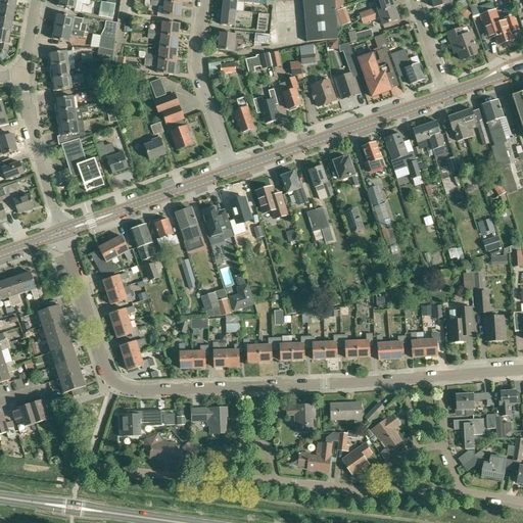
[(16,0),(0,0),(0,4),(0,5),(15,8),(16,0)]
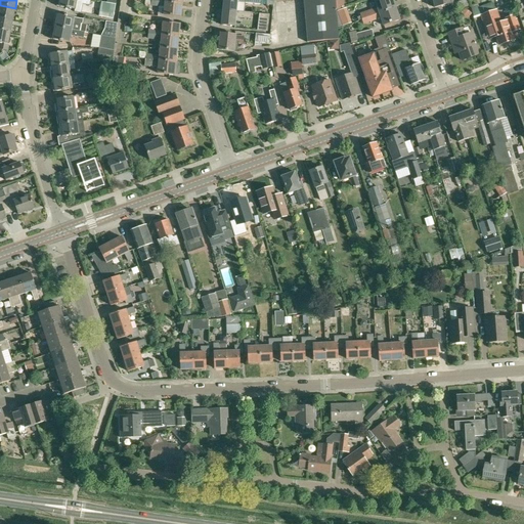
[(57,0),(56,7),(76,10),(78,2),(82,3),(82,4),(90,5),(90,0),(57,0)]
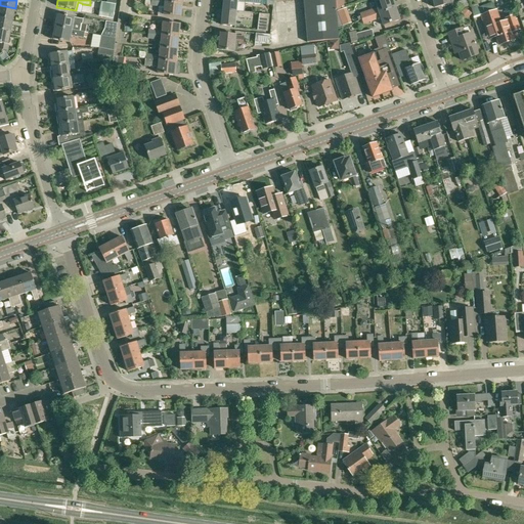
[(259,0),(224,0),(223,9),(236,11),(237,2),(242,2),(242,3),(253,4),(253,3),(259,3),(259,0)]
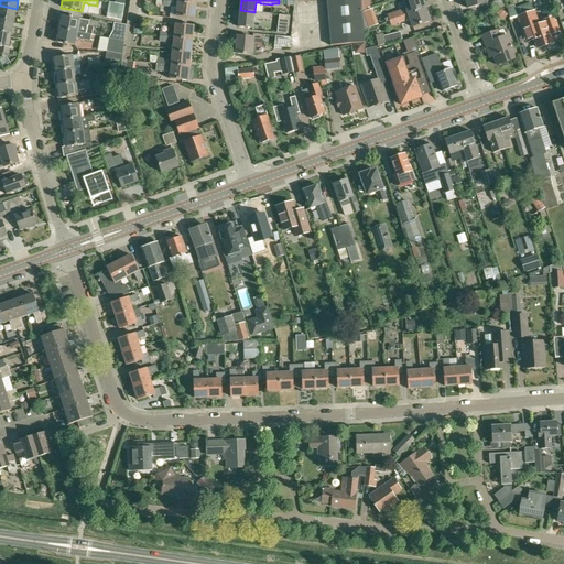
[(331,46),(365,43),(364,31),(360,0),(331,0),(326,0),(331,46)]
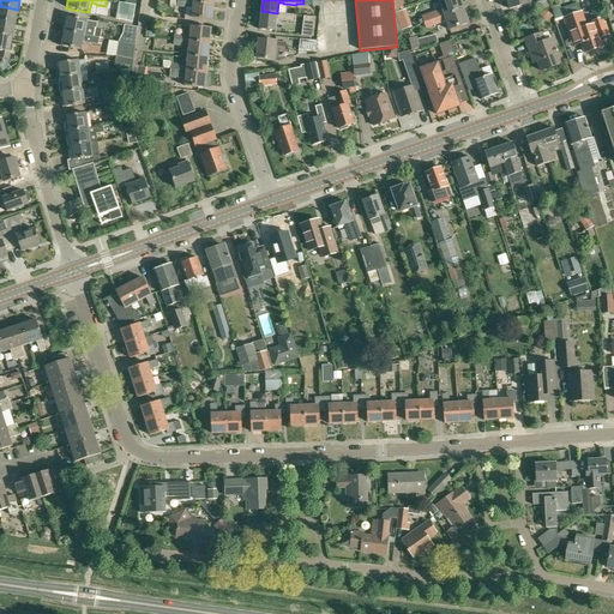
[(444,16),(464,10),(459,0),(445,0),(439,2),(441,10),(422,17),(425,23),(439,18),(439,19),(441,18),(441,17),(444,16)]
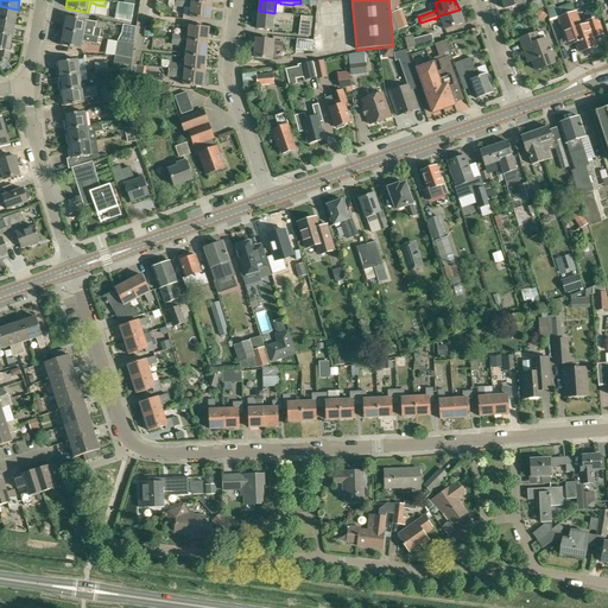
[(211,5),(176,1),(175,6),(185,7),(185,8),(191,8),(190,18),(209,20),(211,5)]
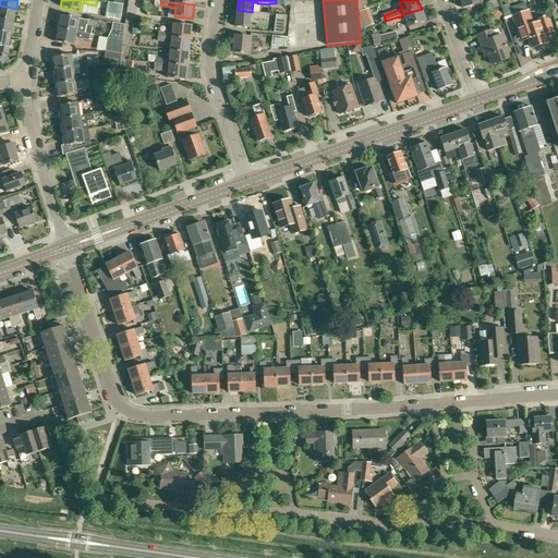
[(510,9),(513,16),(520,36),(528,34),(533,48),(547,43),(546,40),(553,38),(550,32),(553,32),(552,27),(553,27),(549,21),(547,17),(540,20),(540,22),(533,25),(529,11),(524,3),(510,9)]
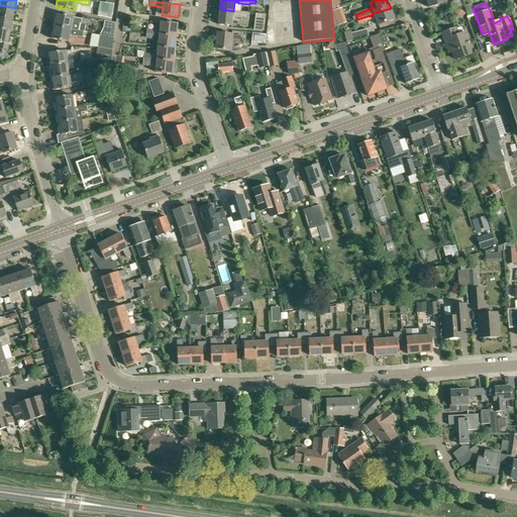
[(114,4),(111,4),(110,11),(101,9),(99,16),(111,18),(114,4)]
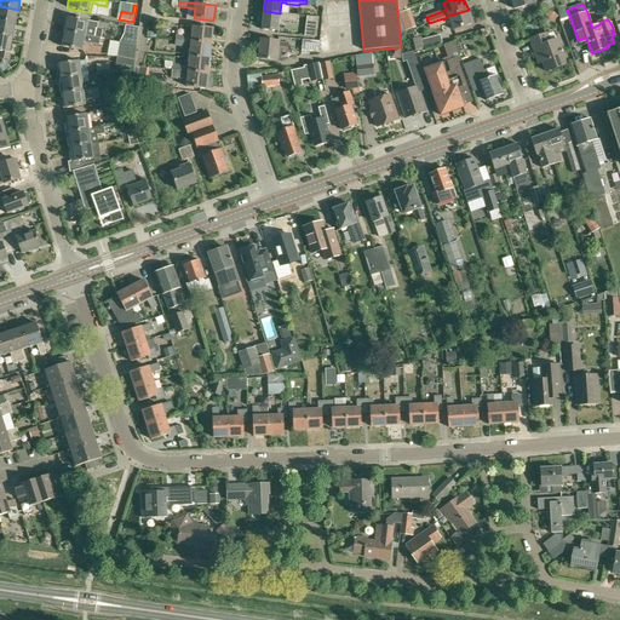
[(0,6),(0,19),(16,23),(18,10),(0,6)]
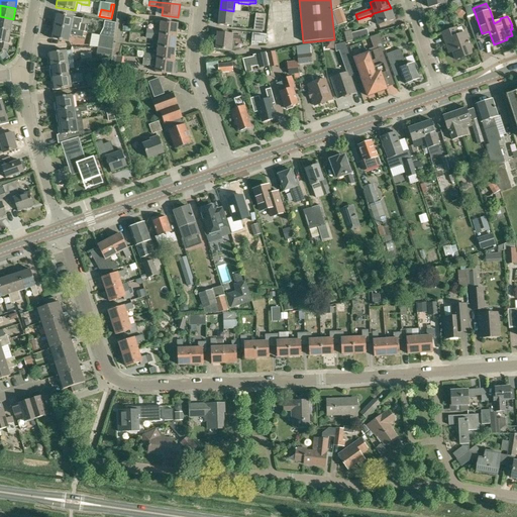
[(370,15),(357,19),(358,24),(371,19),(372,21),(376,19),(379,25),(395,19),(391,8),(374,13),(372,14),(372,15),(370,16),(370,15)]
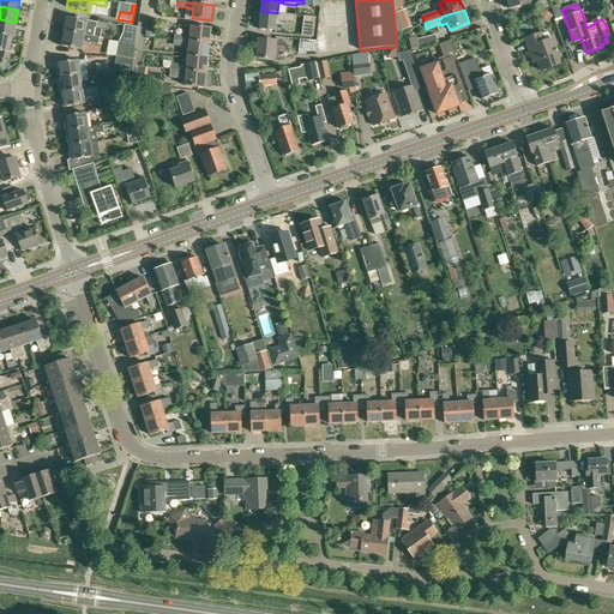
[(277,13),(262,11),(260,29),(276,31),(277,13)]
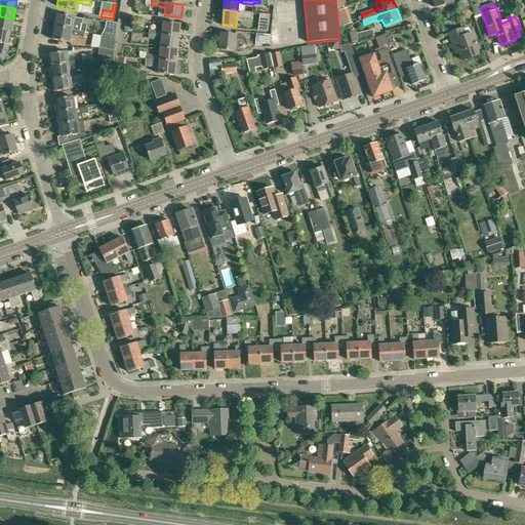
[(270,15),(261,14),(260,23),(269,24),(270,15)]
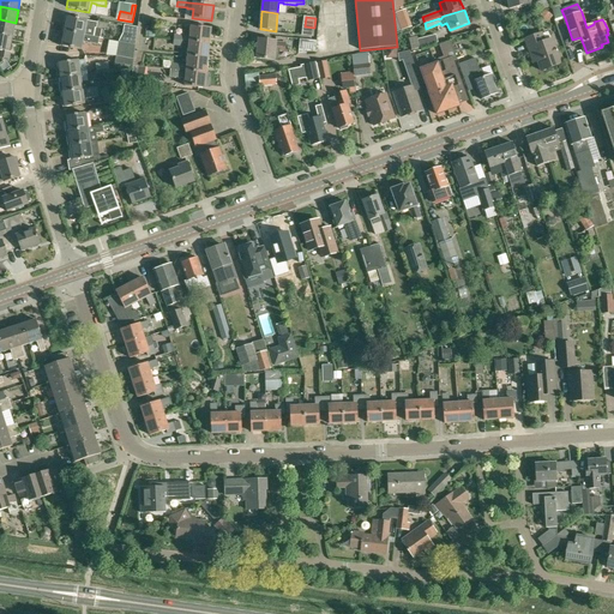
[(84,35),(94,36),(95,28),(92,28),(92,23),(65,18),(62,32),(84,36),(84,35)]
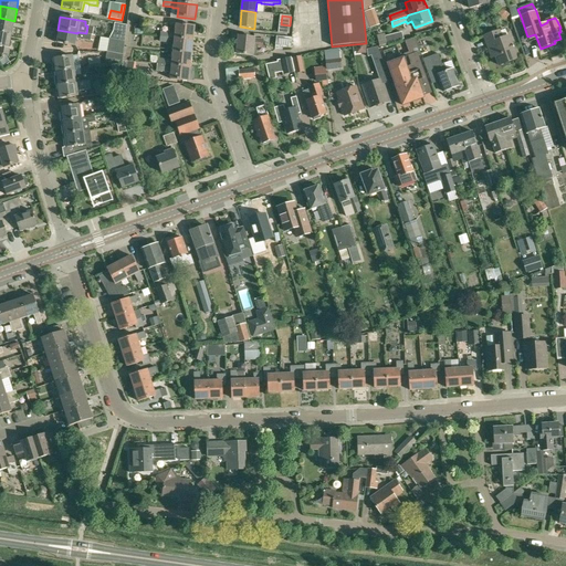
[(0,18),(0,32),(12,34),(14,21),(0,18)]
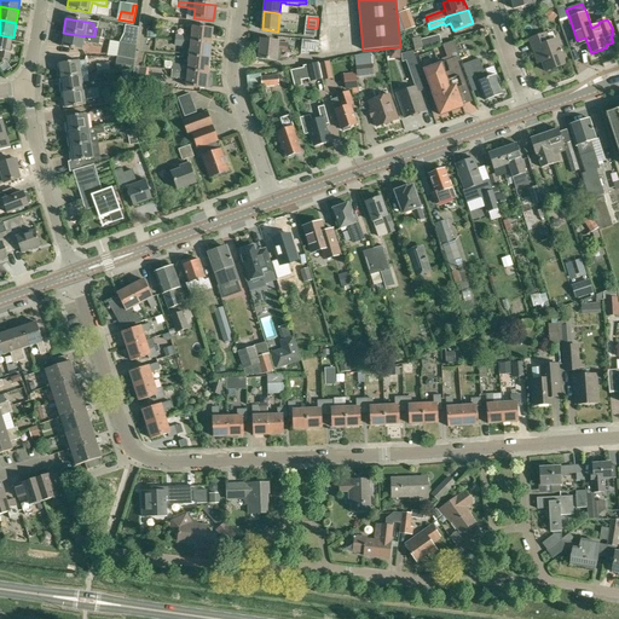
[(126,25),(125,34),(120,42),(128,44),(137,46),(139,28),(126,25)]
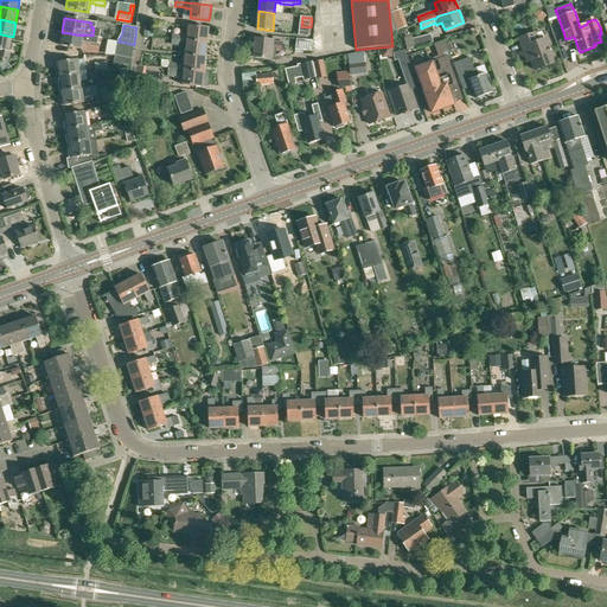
[(187,42),(208,44),(209,29),(189,26),(189,36),(183,34),(172,34),(172,39),(181,40),(187,42)]
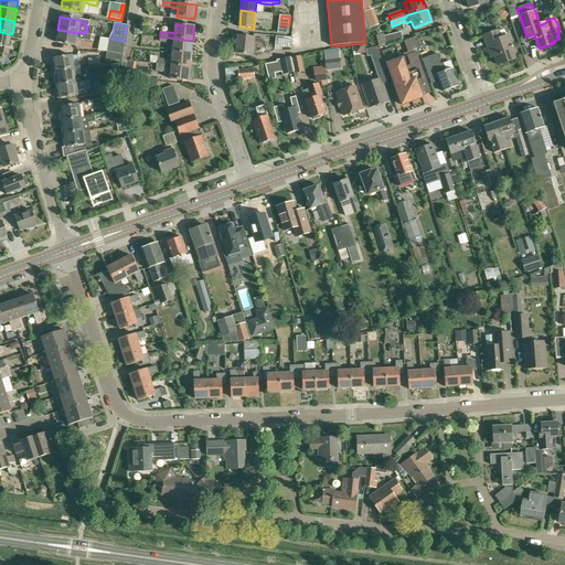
[(77,33),(57,30),(54,43),(75,46),(76,39),(89,41),(91,34),(86,33),(77,32),(77,33)]
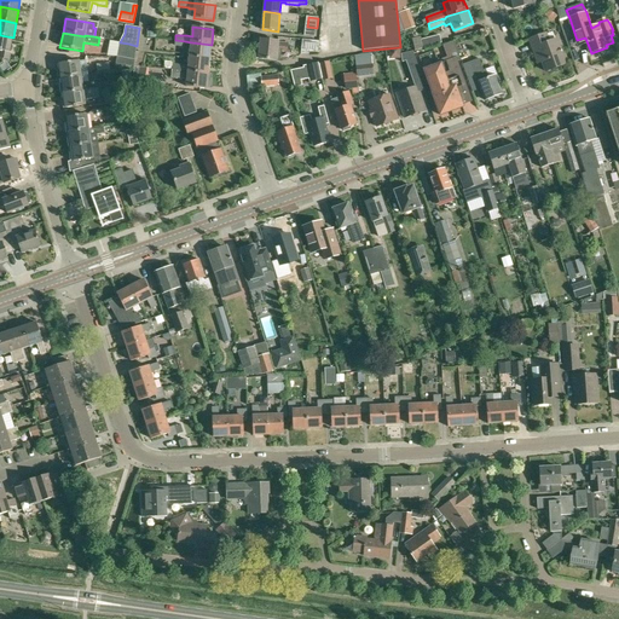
[(547,71),(566,65),(557,40),(549,42),(547,34),(531,40),(537,57),(541,56),(547,71)]
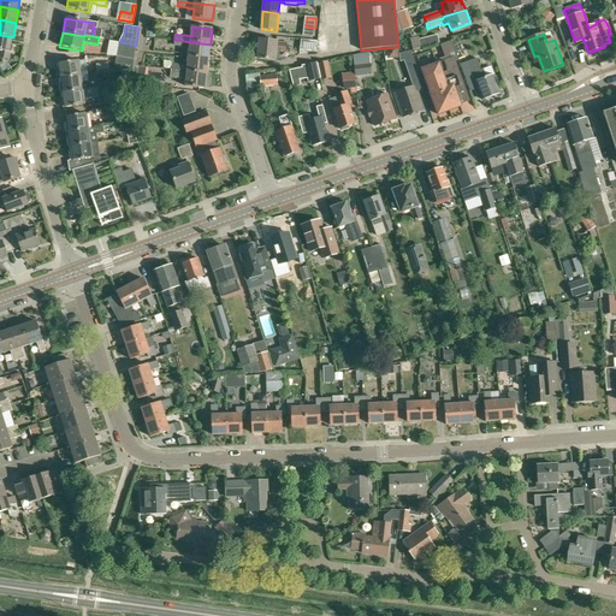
[(0,57),(10,59),(11,52),(13,37),(0,35),(0,57)]
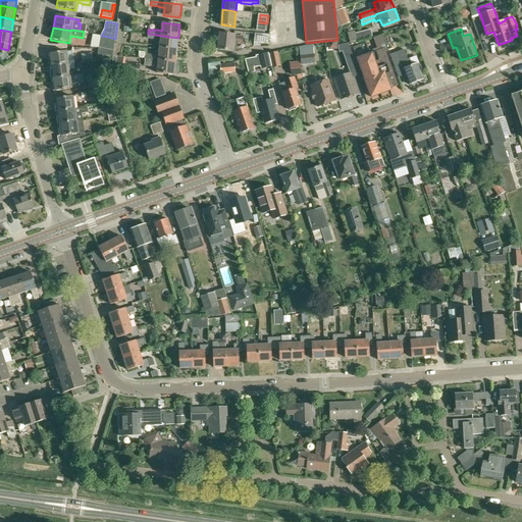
[(370,30),(355,34),(355,31),(348,33),(350,43),(357,41),(357,40),(372,36),(370,30)]
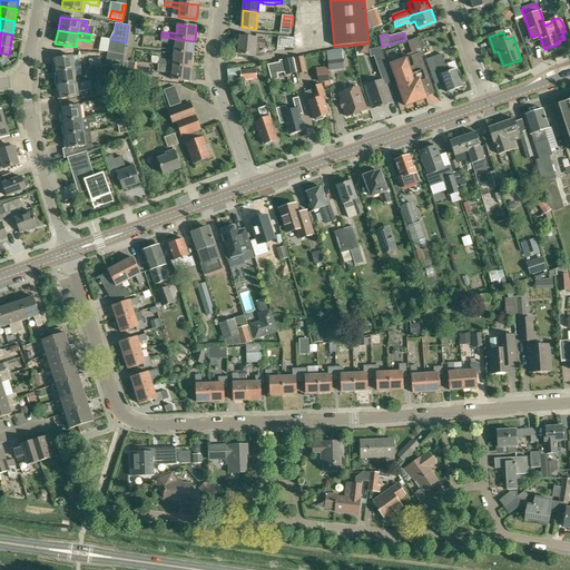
[(265,48),(265,40),(256,39),(256,38),(241,37),(238,55),(254,57),(255,47),(265,48)]
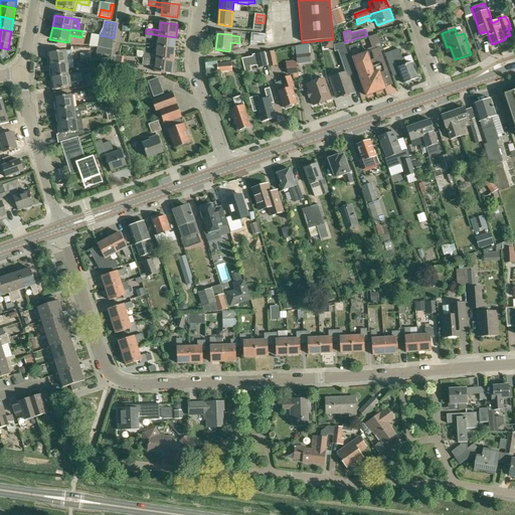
[(266,34),(251,33),(250,44),(258,45),(258,43),(265,44),(266,34)]
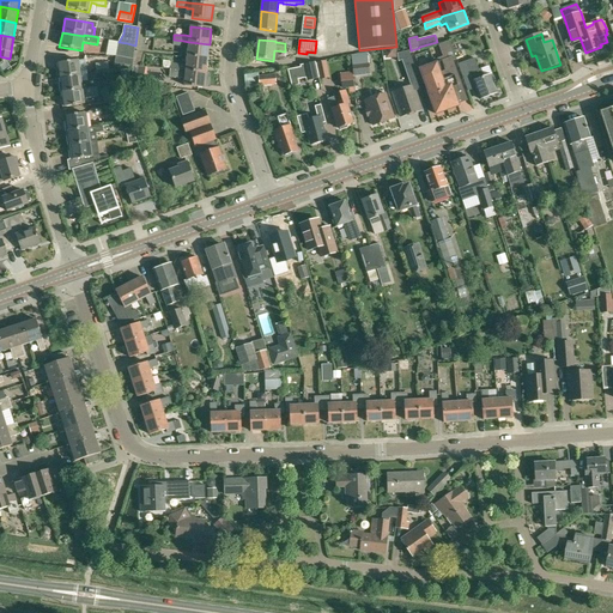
[(436,114),(459,107),(457,104),(467,101),(453,61),(456,60),(450,41),(438,46),(443,56),(432,60),(434,64),(419,70),(436,114)]
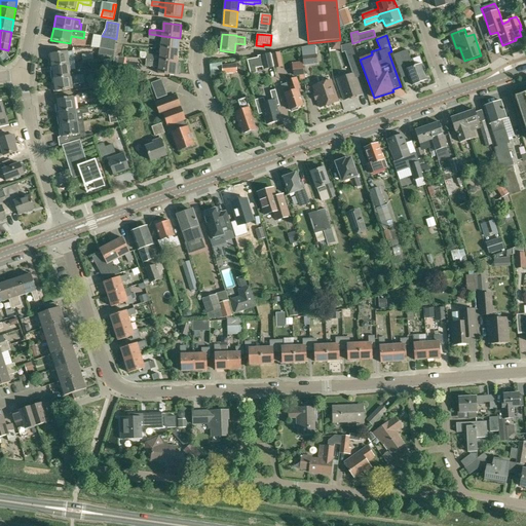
[(116,39),(109,37),(102,36),(100,48),(114,50),(115,44),(116,39)]
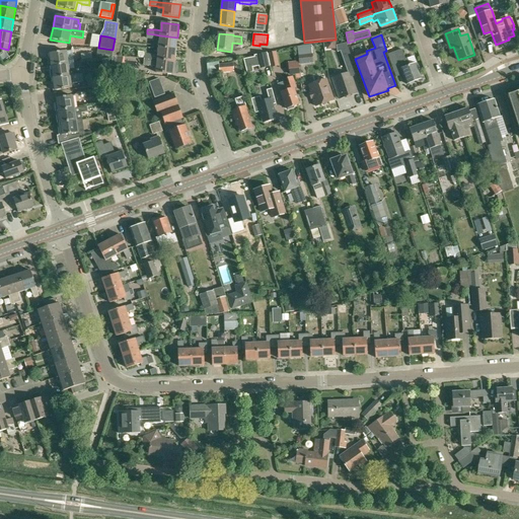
[(177,38),(160,35),(159,48),(176,50),(177,38)]
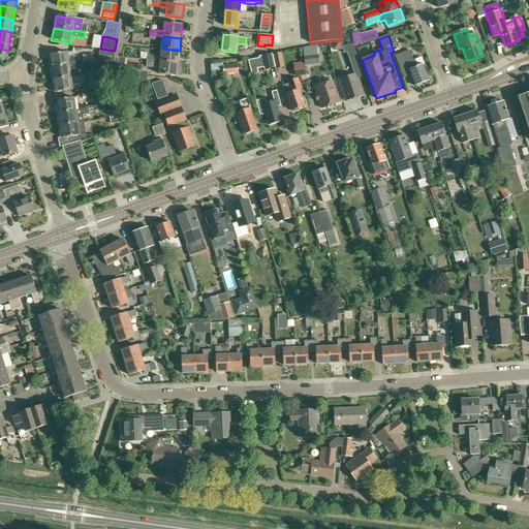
[(344,53),(347,52),(354,50),(352,43),(343,47),(344,53)]
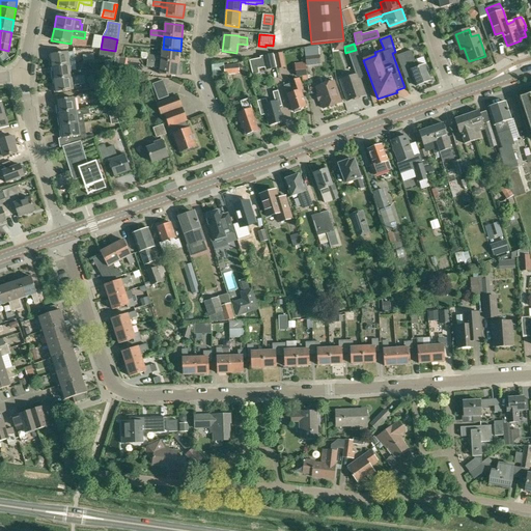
[(116,45),(115,51),(114,57),(113,73),(118,73),(120,57),(121,58),(123,46),(116,45)]
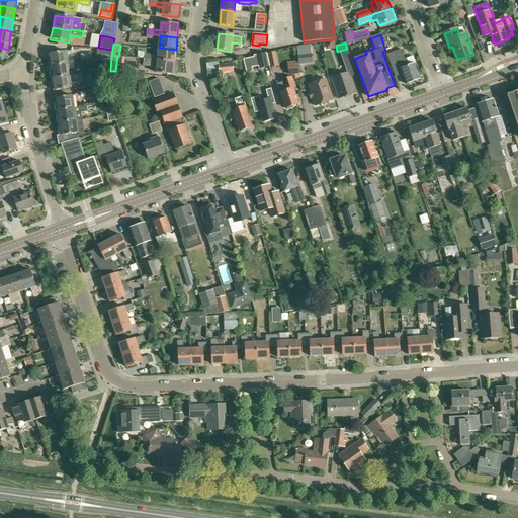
[(112,50),(98,48),(97,53),(111,56),(112,50)]
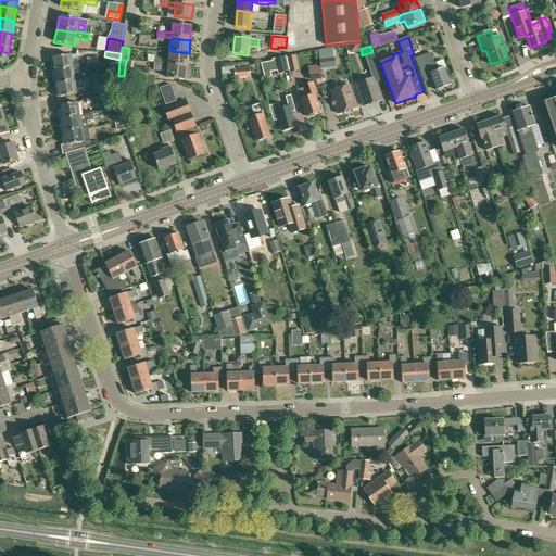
[(187,66),(189,53),(171,51),(169,59),(164,59),(155,58),(154,63),(164,64),(168,64),(187,66)]
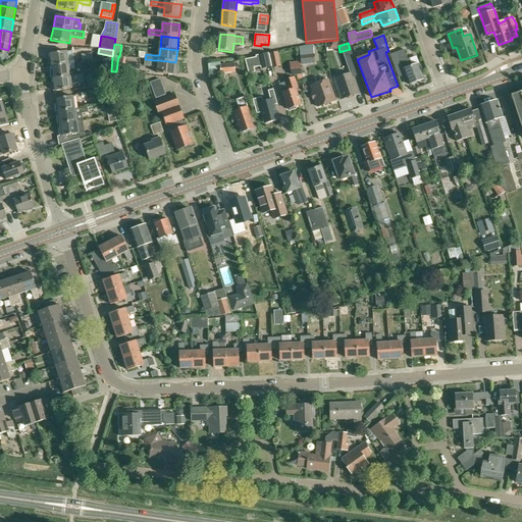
[(410,58),(408,59),(404,50),(390,55),(399,77),(398,73),(404,70),(410,85),(424,80),(418,64),(413,66),(410,58)]
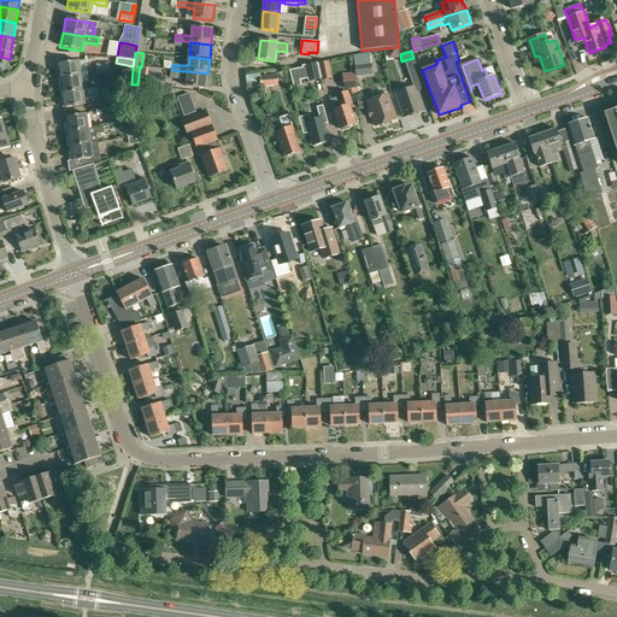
[(62,80),(81,77),(78,62),(59,64),(62,80)]
